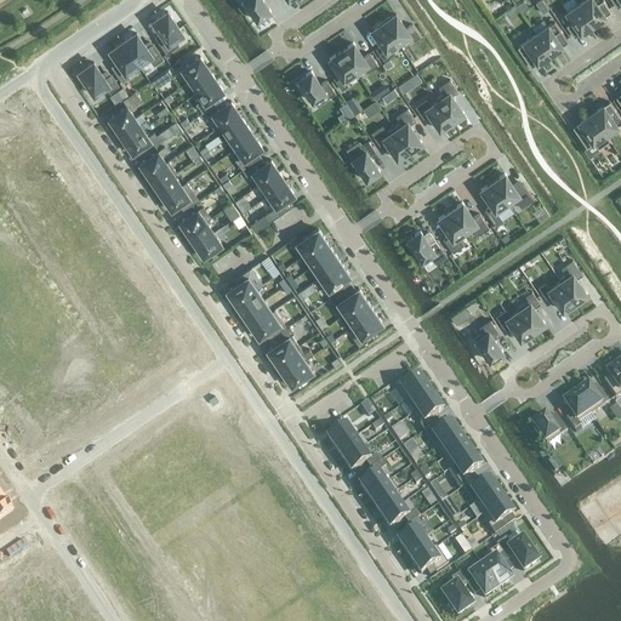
[(241,0),(257,22),(273,11),(265,0),(241,0)]
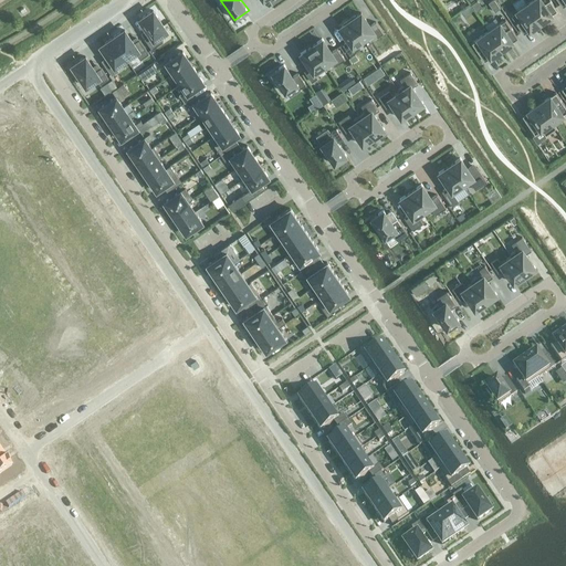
[(474,10),(481,7),(477,0),(470,4),(474,10)]
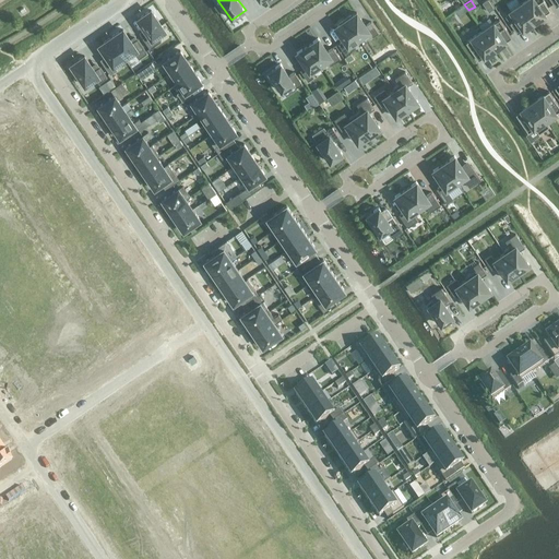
[(488,12),(494,8),(488,0),(485,0),(482,2),(488,12)]
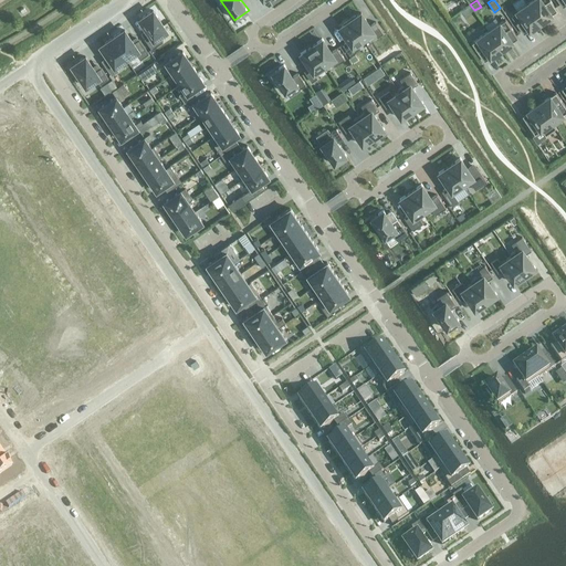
[(540,0),(532,0),(527,4),(540,22),(557,11),(548,0),(543,3),(540,0)]
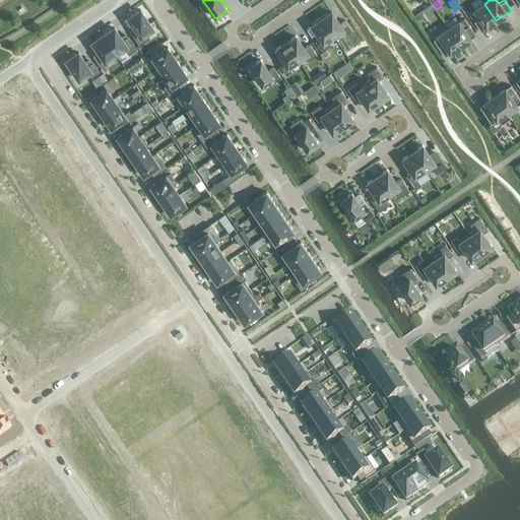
[(424,7),(419,1),(409,7),(413,13),(424,7)]
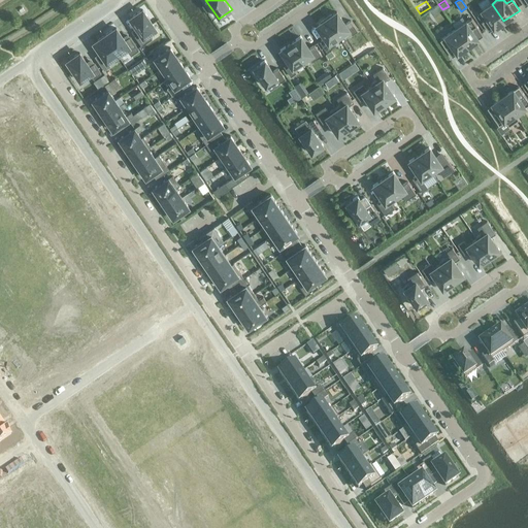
[(482,10),(476,14),(481,22),(488,32),(503,21),(492,4),(482,10)]
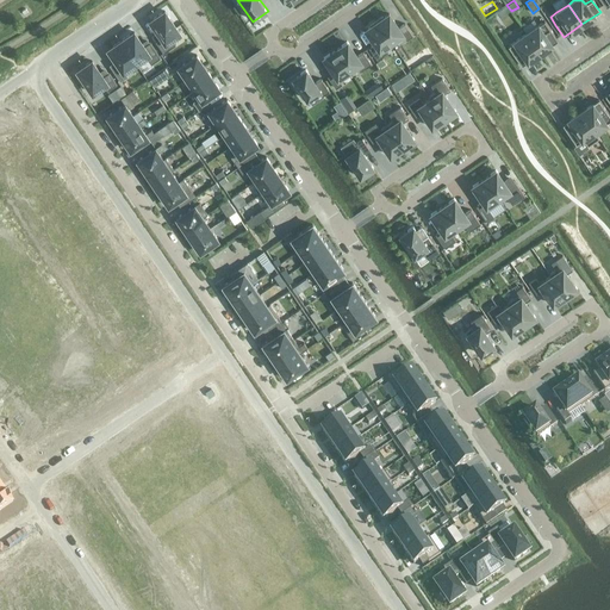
[(165,11),(150,20),(157,32),(161,37),(155,41),(155,42),(163,54),(175,45),(172,39),(180,33),(165,11)]
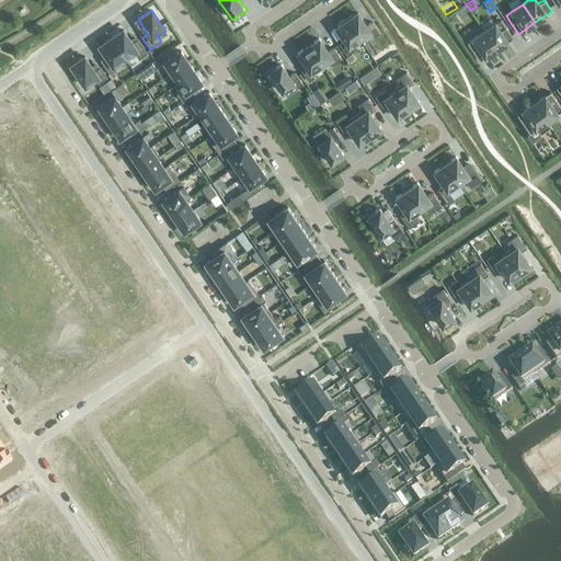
[(345,19),(359,38),(369,31),(374,36),(379,32),(371,21),(366,25),(357,12),(352,15),(351,14),(345,19)]
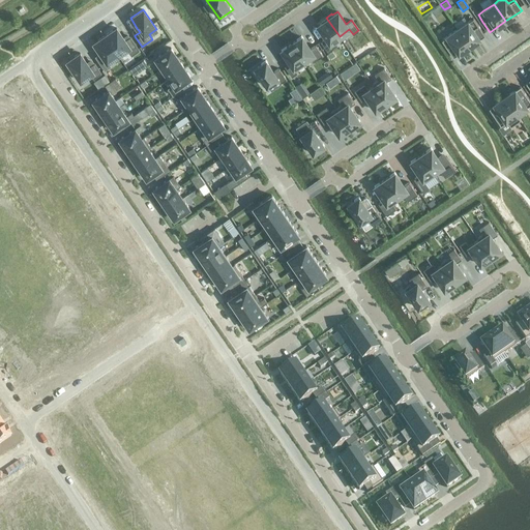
[(327,52),(336,45),(333,40),(340,36),(326,18),(321,21),(322,22),(317,25),(325,37),(320,40),(327,52)]
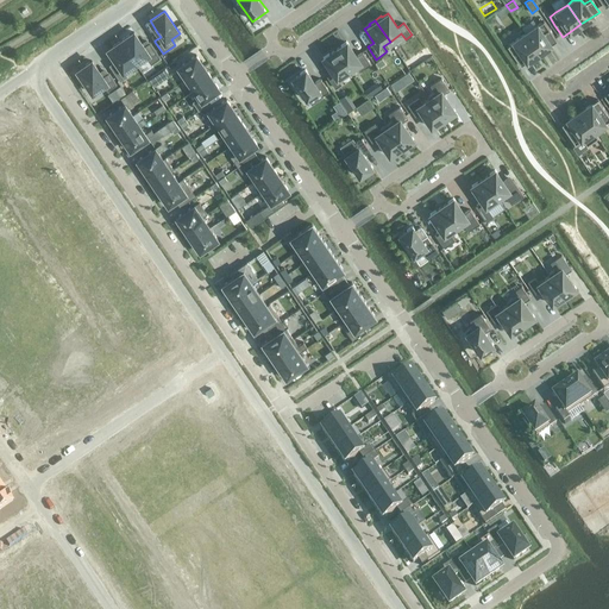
[(557,41),(548,29),(544,22),(537,26),(537,25),(522,36),(535,56),(557,41)]
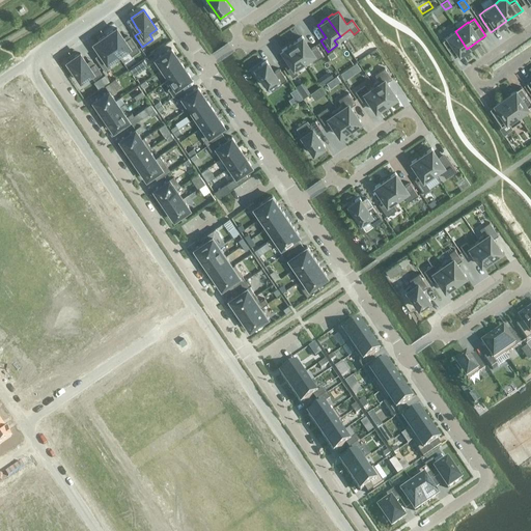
[(116,28),(105,35),(118,55),(119,57),(128,51),(132,56),(140,51),(131,36),(130,37),(124,40),(123,37),(116,28)]
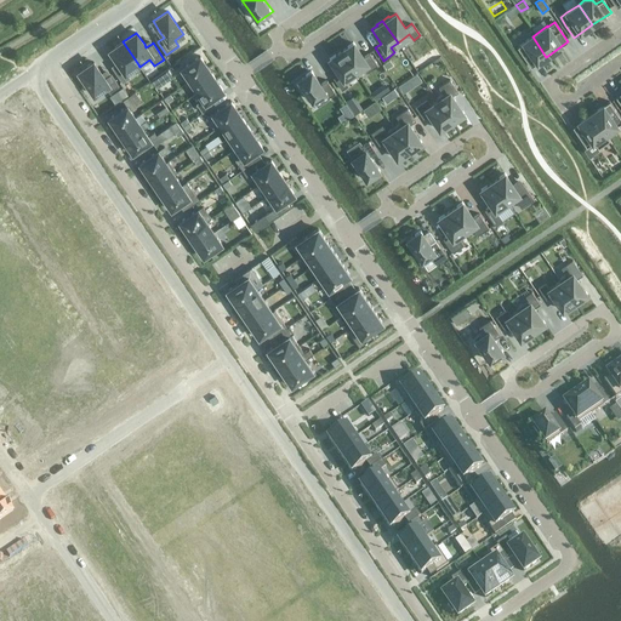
[(546,57),(533,36),(517,47),(531,67),(546,57)]
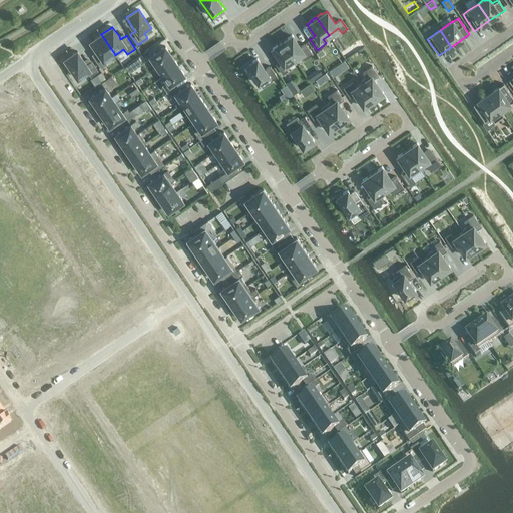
[(101,34),(91,42),(97,51),(99,54),(93,57),(100,68),(107,63),(104,60),(114,53),(101,34)]
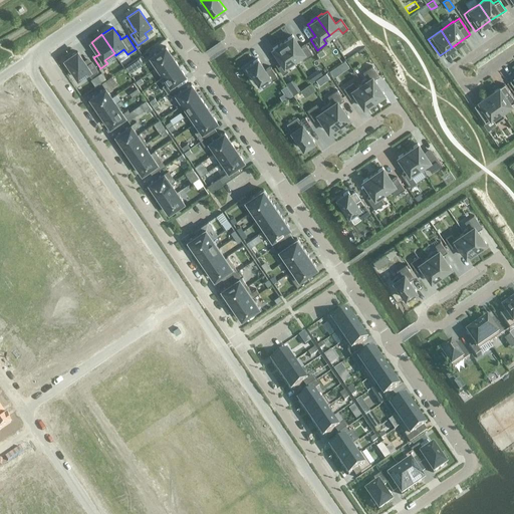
[(292,35),(282,42),(294,59),(300,55),(303,60),(312,54),(305,44),(300,47),(292,35)]
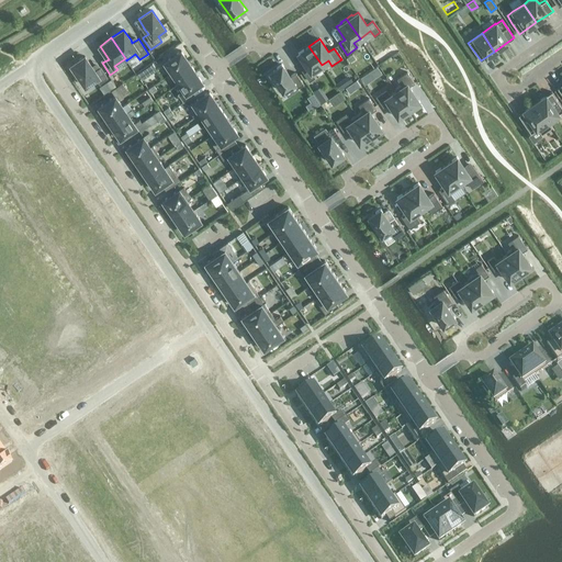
[(308,46),(299,54),(307,66),(302,70),(308,81),(315,78),(312,72),(322,65),(308,46)]
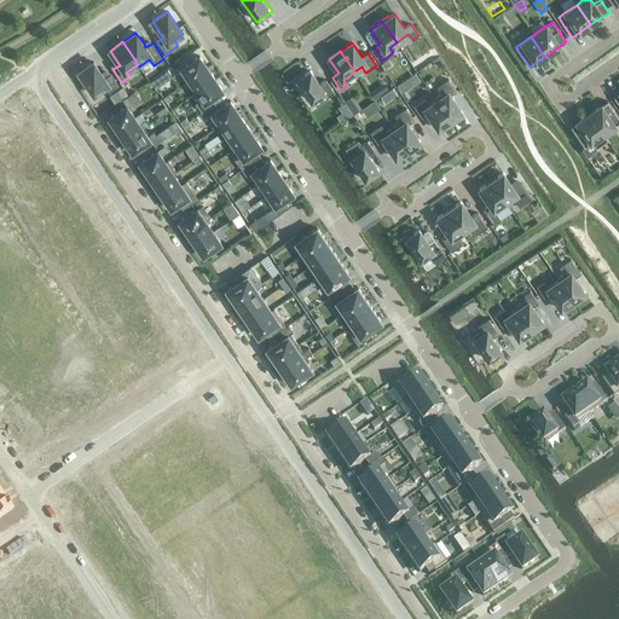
[(200,56),(181,68),(189,80),(207,68),(200,56)]
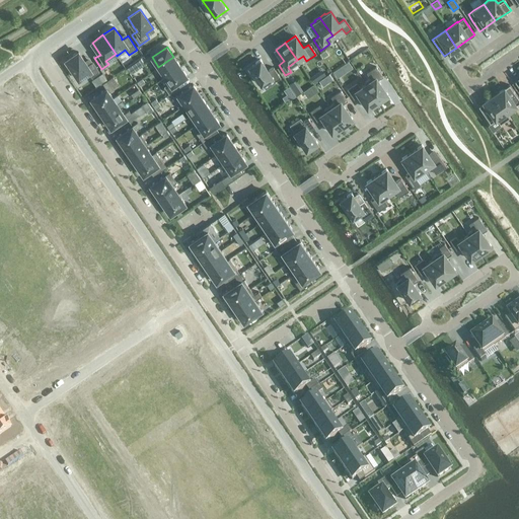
[(344,61),(353,56),(348,49),(340,54),(344,61)]
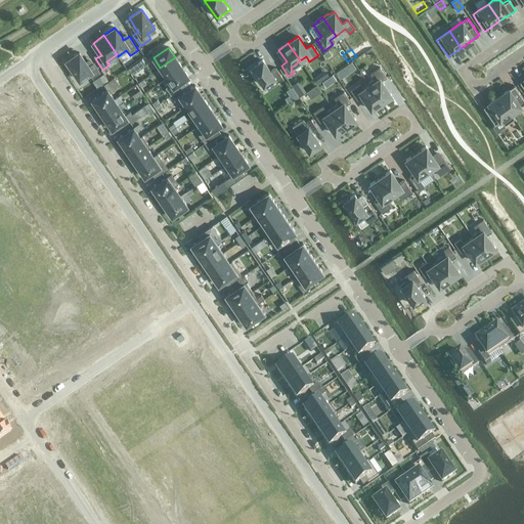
[(79,52),(67,60),(70,64),(67,67),(72,73),(74,72),(80,80),(89,74),(92,78),(100,73),(93,62),(88,66),(85,61),(79,52)]
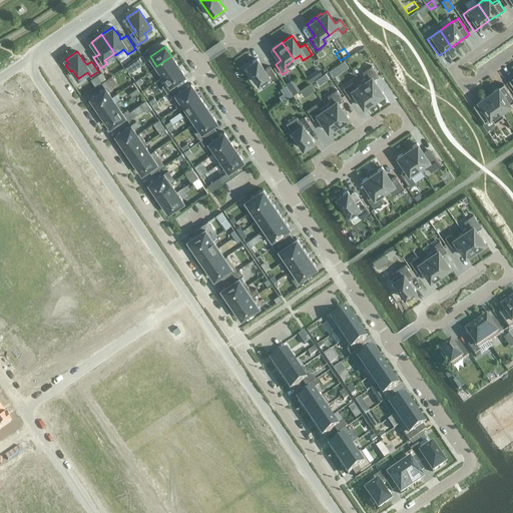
[(171,56),(156,66),(163,76),(178,65),(171,56)]
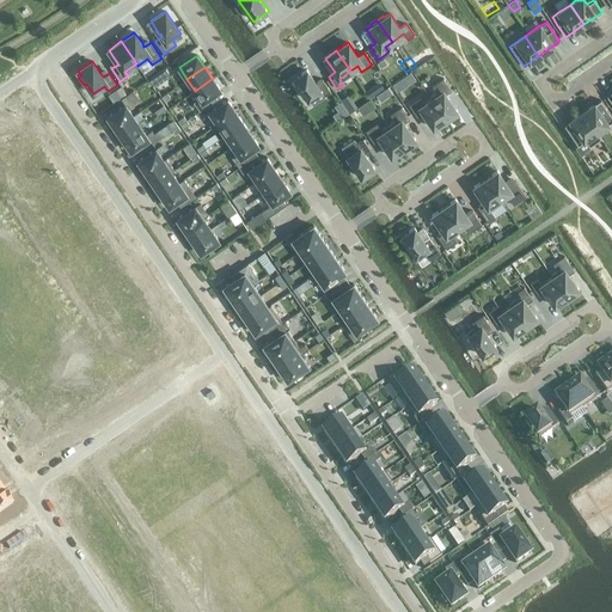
[(165,68),(148,80),(154,87),(170,77),(165,68)]
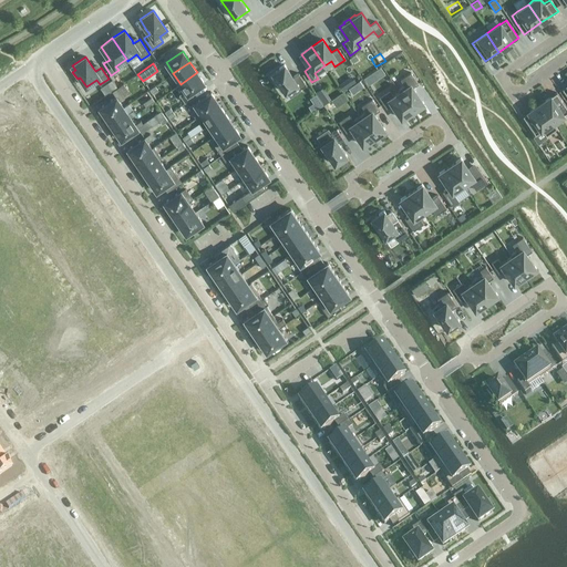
[(300,89),(306,84),(298,73),(292,78),(284,65),(272,73),(286,92),(297,84),(300,89)]
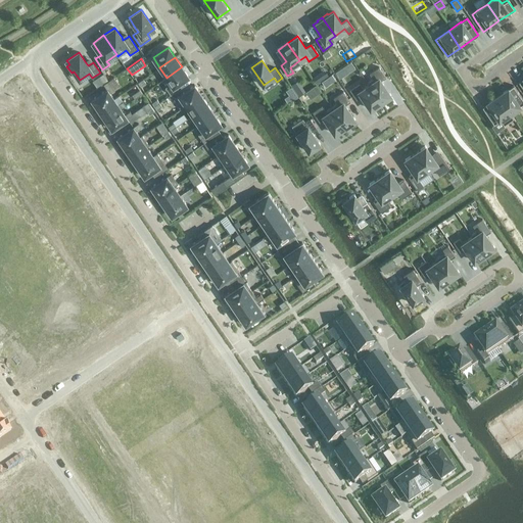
[(182,66),(167,78),(173,87),(188,77),(182,66)]
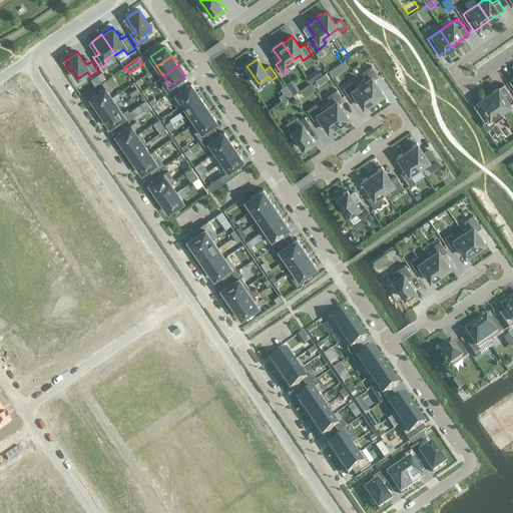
[(375,78),(378,76),(371,65),(362,72),(366,77),(361,81),(361,82),(375,101),(386,94),(375,78)]
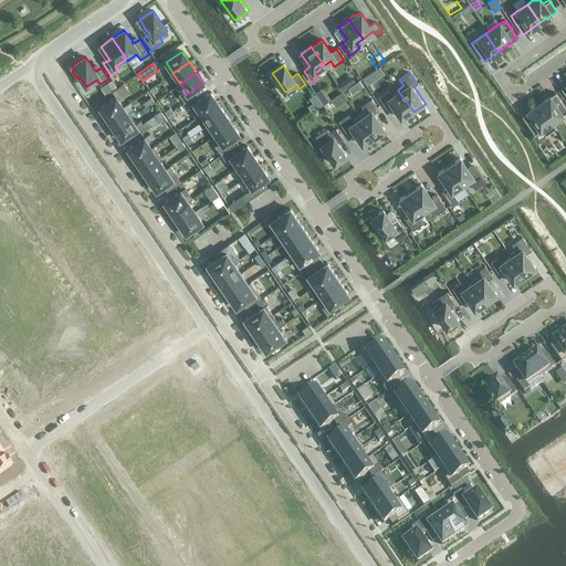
[(112,92),(117,87),(112,80),(106,83),(112,92)]
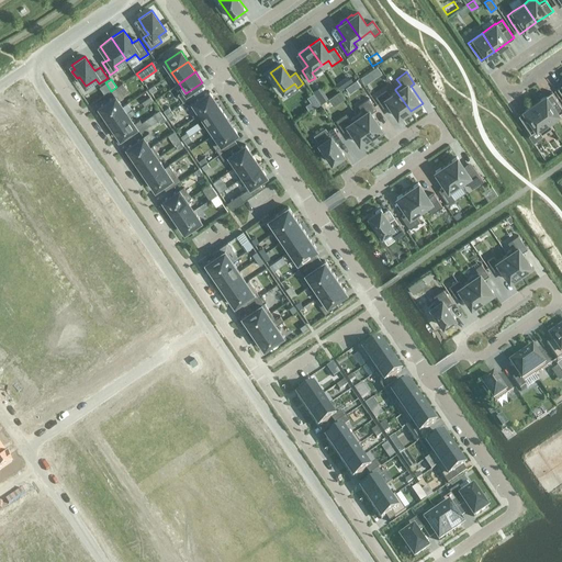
[(340,90),(346,87),(341,80),(336,83),(340,90)]
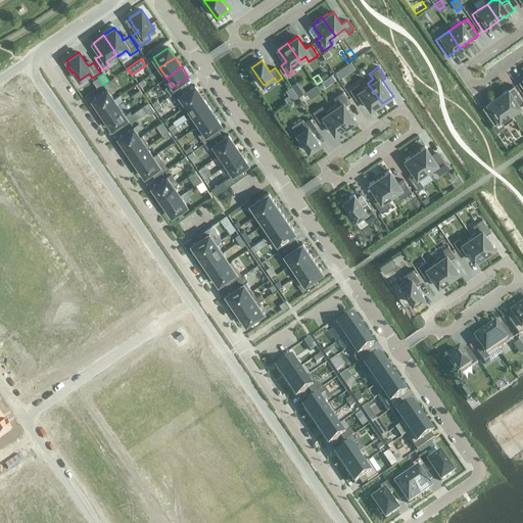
[(303,80),(297,82),(301,92),(307,90),(303,80)]
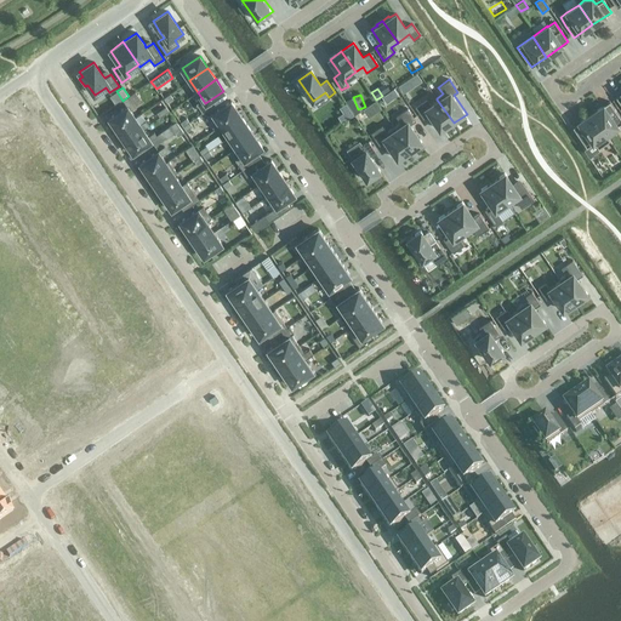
[(437,100),(429,104),(426,98),(415,107),(423,119),(428,115),(440,132),(454,123),(437,100)]
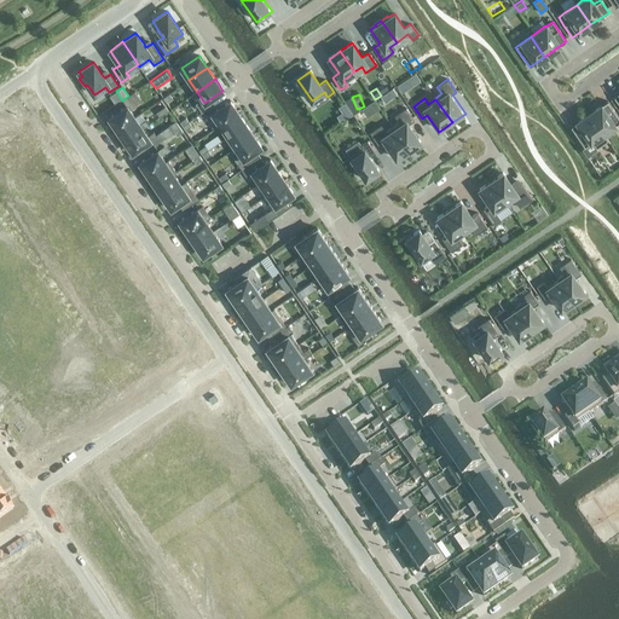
[(230,100),(212,114),(219,125),(238,113),(230,100)]
